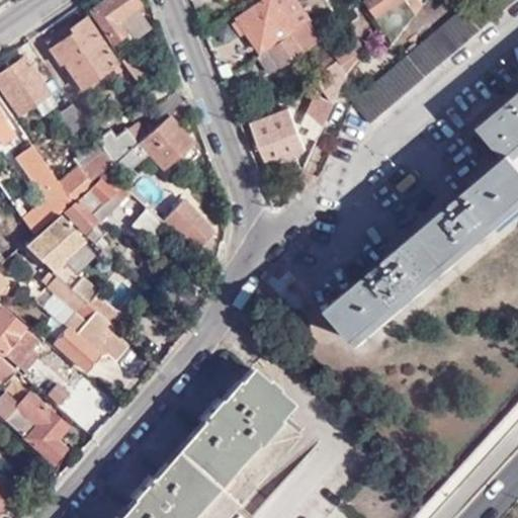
[(139,5),(135,0),(107,0),(90,12),(112,45),(127,33),(133,40),(149,29),(135,8),(139,5)]
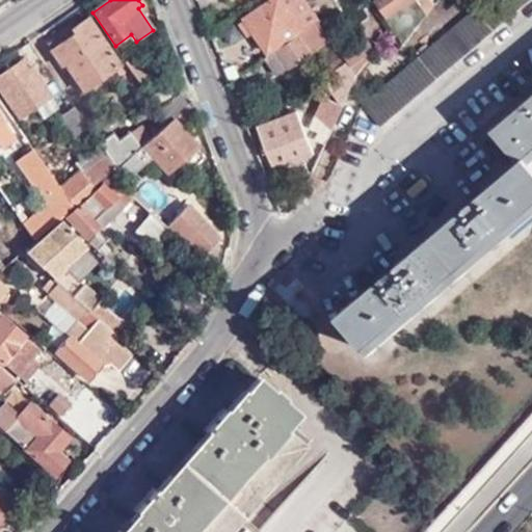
[(308,29),(321,21),(306,0),(272,0),(250,15),(274,49),(307,27),(308,29)]
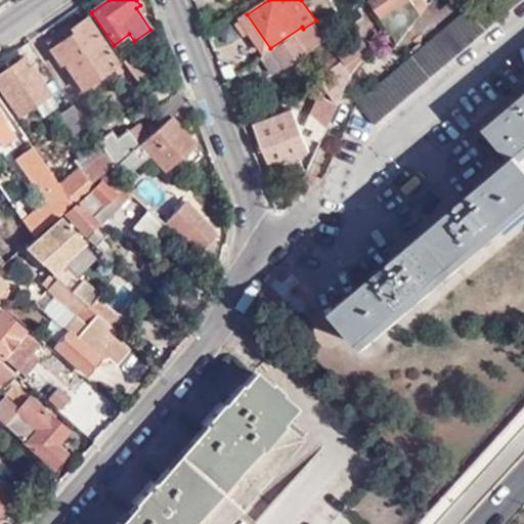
[(476,0),(358,101),(376,124),(521,0),(476,0)]
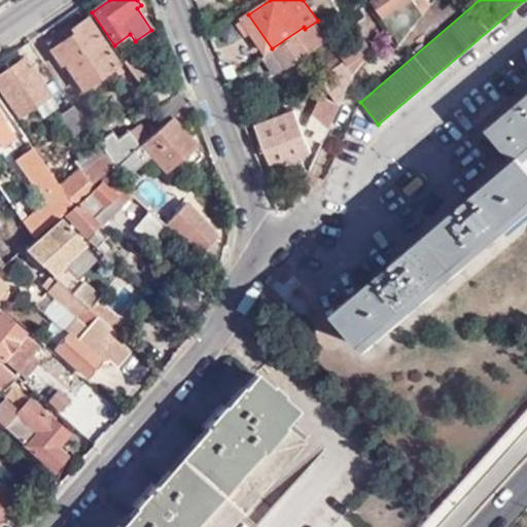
[(406,0),(412,0),(422,15),(432,3),(430,0),(376,0),(385,14),(406,0)]
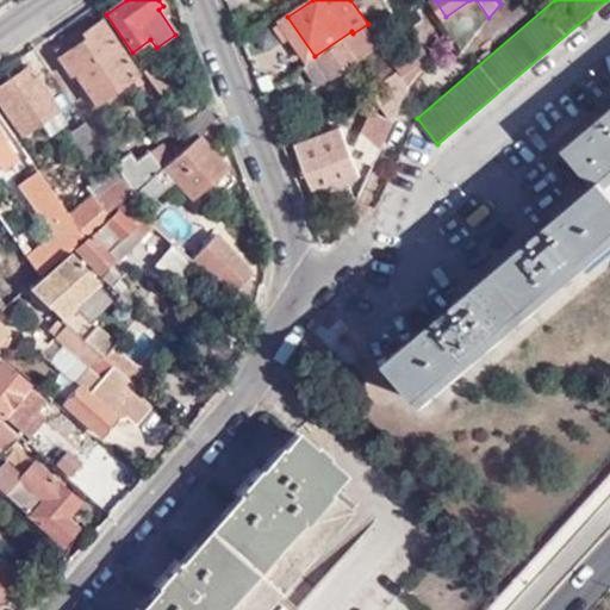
[(145,87),(99,22),(81,35),(85,41),(56,61),(72,81),(74,79),(95,110),(131,85),(137,93),(145,87)]
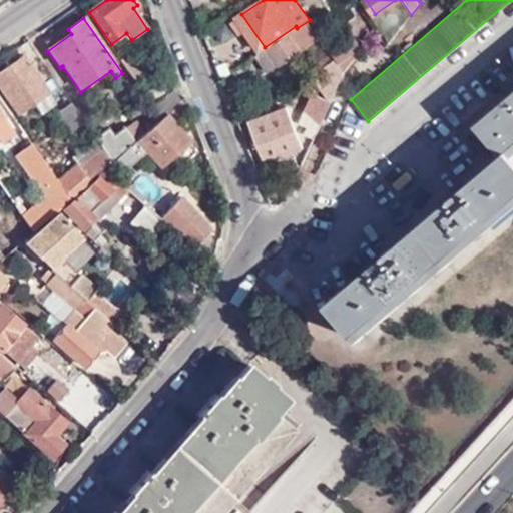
[(271,72),(321,38),(310,20),(297,28),(261,53),(271,72)]
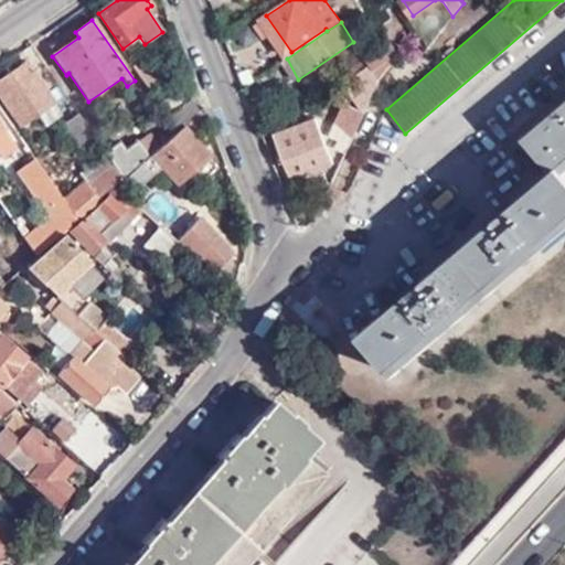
[(381,80),(398,54),(390,46),(384,53),(374,41),(361,53),(364,57),(368,63),(381,80)]
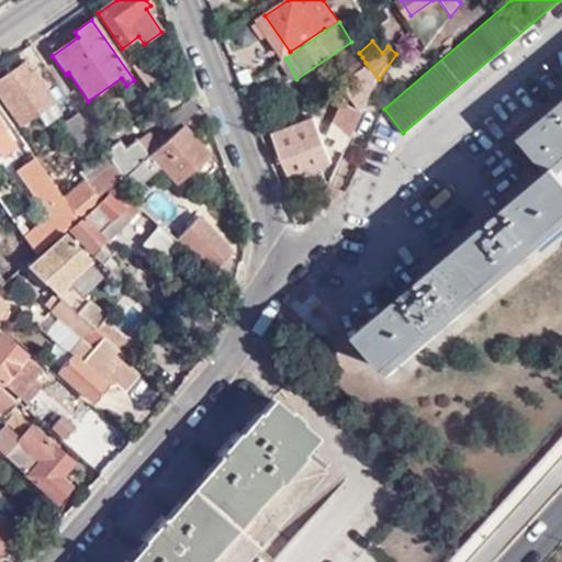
[(138,54),(128,60),(147,89),(158,81),(138,54)]
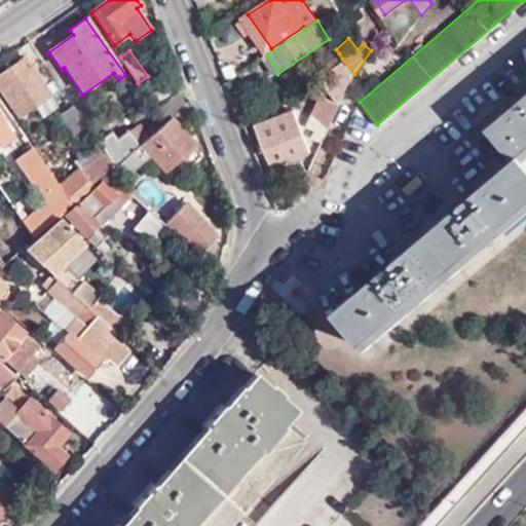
[(329,69),(342,59),(339,53),(325,64),(329,69)]
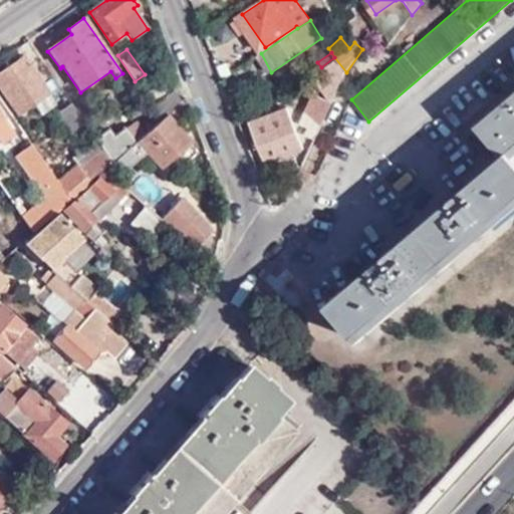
[(48,93),(22,55),(0,70),(0,89),(17,115),(48,93)]
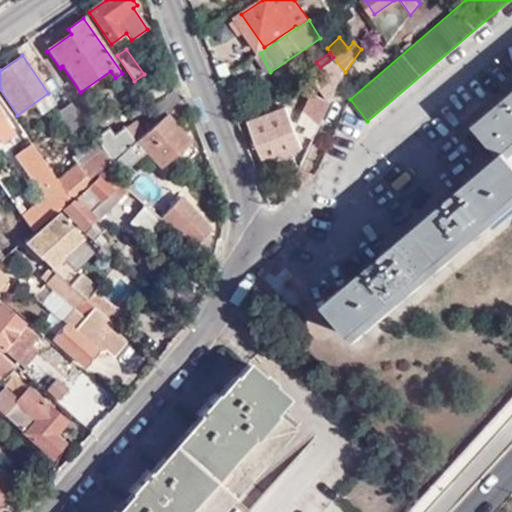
[(333,96),(345,72),(333,57),(320,67),(309,75),(315,84),(321,80),(332,96),(333,96)]
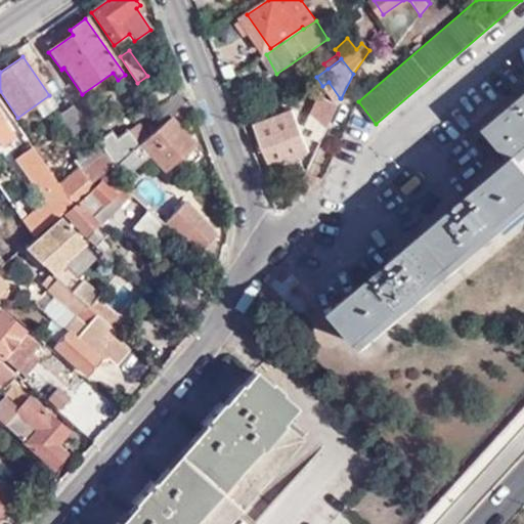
[(514,160),(521,154),(523,150),(523,95),(487,128),(514,160)]
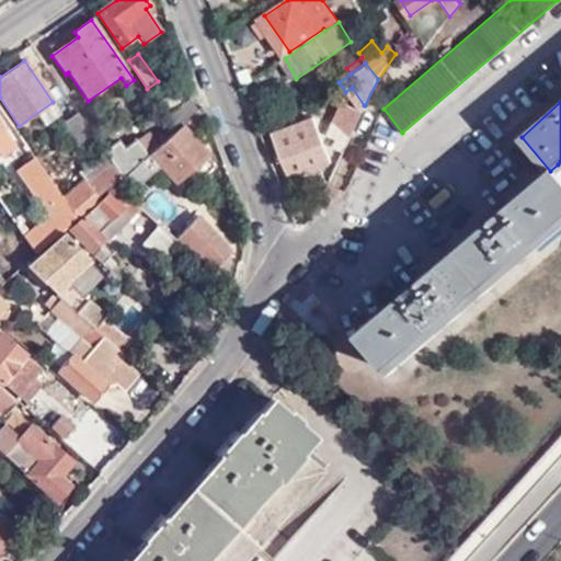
[(98,141),(78,113),(63,122),(82,150),(98,141)]
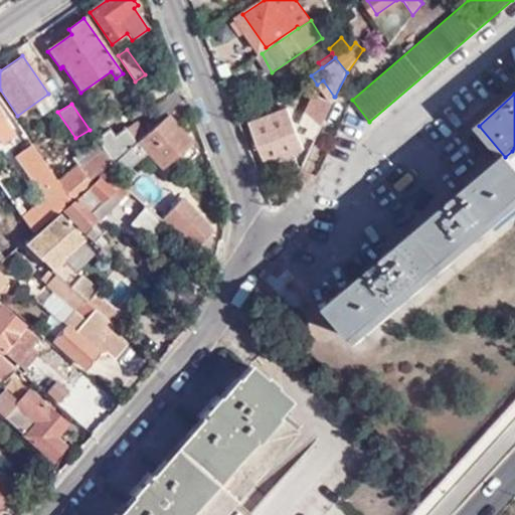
[(249,121),(265,163),(287,154),(303,148),(287,107),(249,121)]
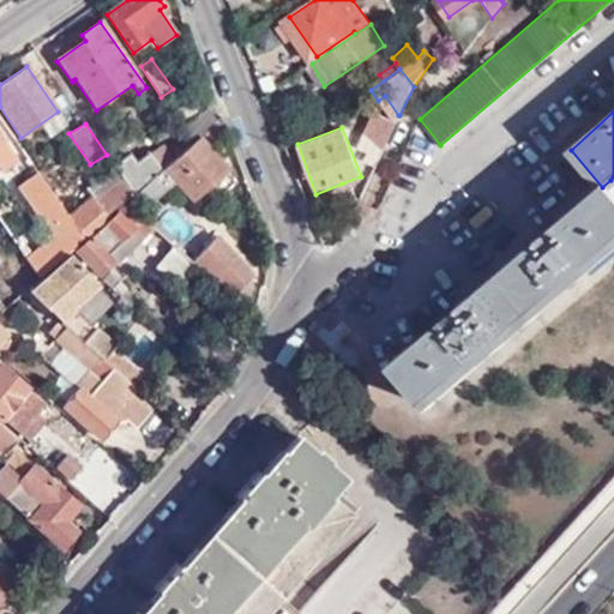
[(0,132),(0,170),(2,175),(17,164),(5,146),(7,144),(0,132)]
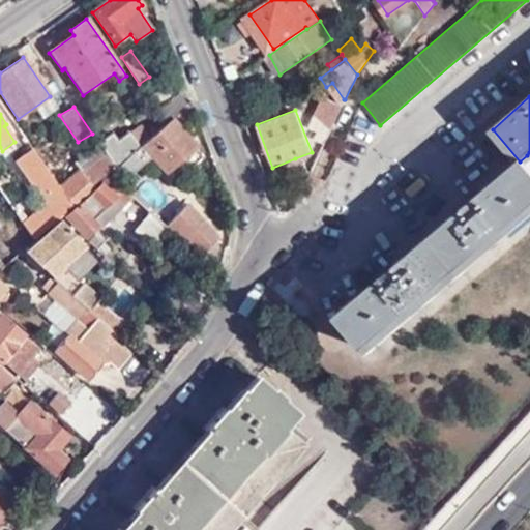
[(115,167),(108,174),(114,180),(124,172),(128,177),(145,163),(146,164),(152,158),(167,175),(196,148),(168,117),(165,119),(140,145),(115,167)]
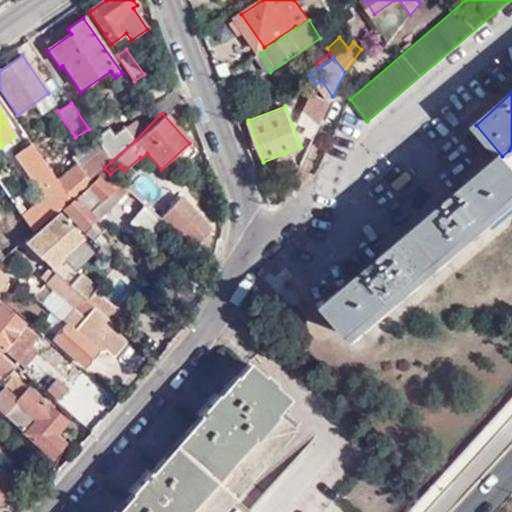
[(110,129),(97,139),(102,147),(111,160),(111,161),(135,140),(125,128),(115,136),(110,129)]
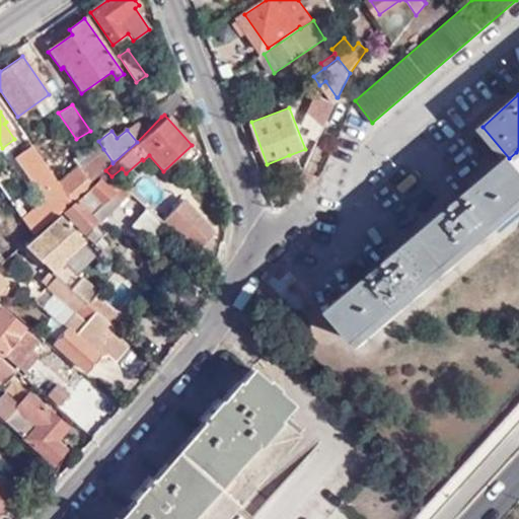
[(113,162),(103,149),(79,169),(89,181),(113,162)]
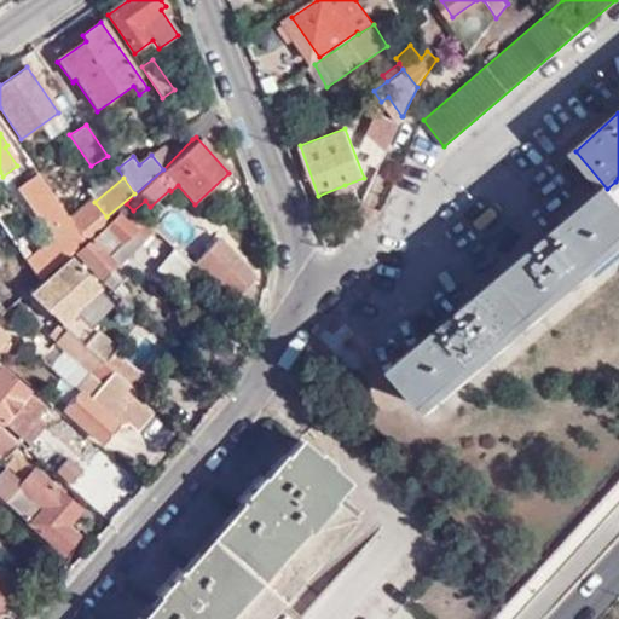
[(618,242),(618,185),(615,181),(607,189),(395,368),(428,405),(618,242)]
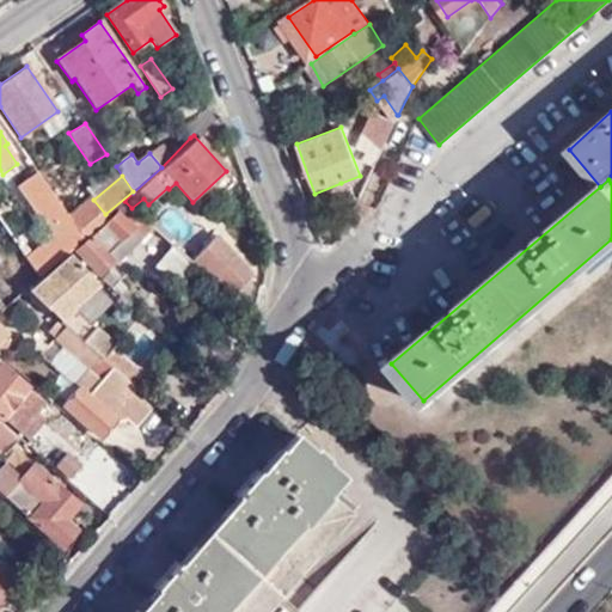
[(75,225),(47,183),(35,191),(66,237),(51,248),(60,258),(68,251),(71,250),(84,237),(75,225)]
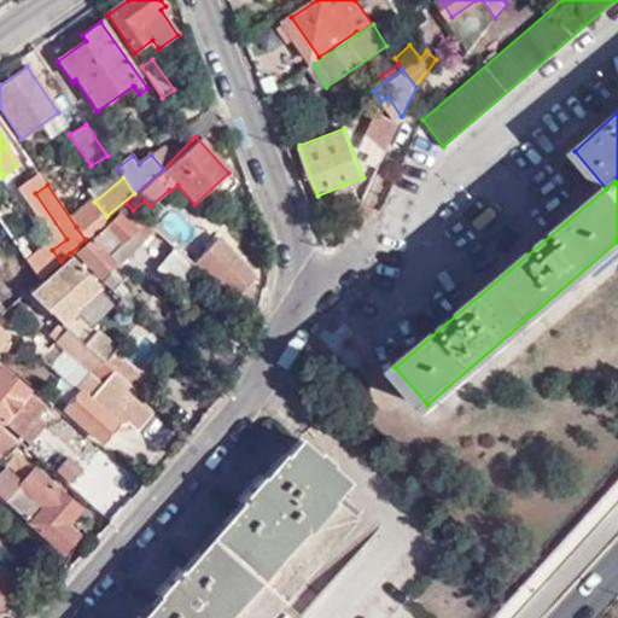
[(344,185),(318,196),(325,216),(353,208),(344,185)]
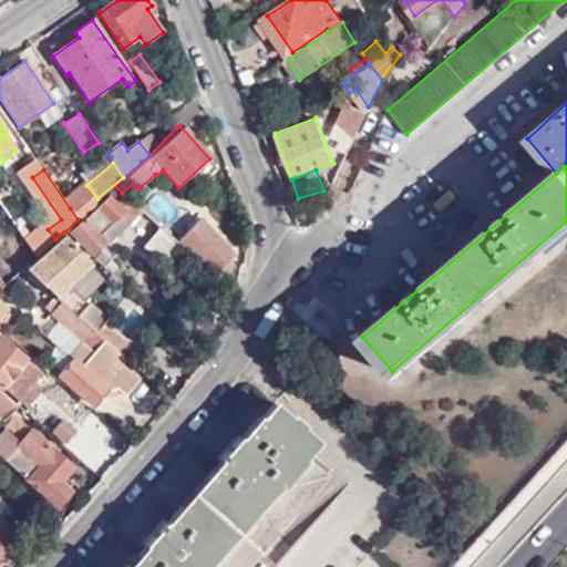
[(98,202),(78,219),(65,232),(93,256),(107,240),(110,241),(131,220),(129,218),(138,207),(122,193),(115,186),(98,202)]
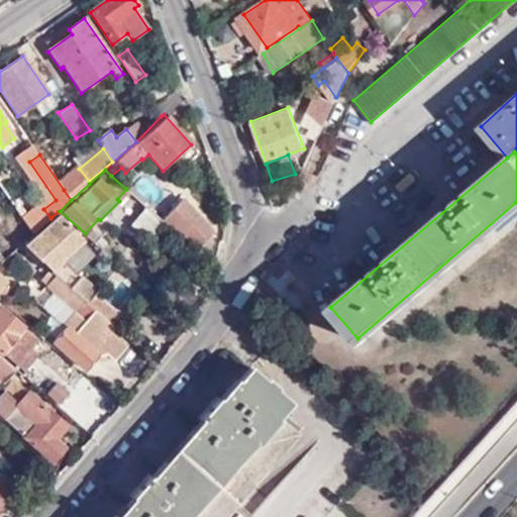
[(81,175),(64,190),(71,200),(89,184),(81,175)]
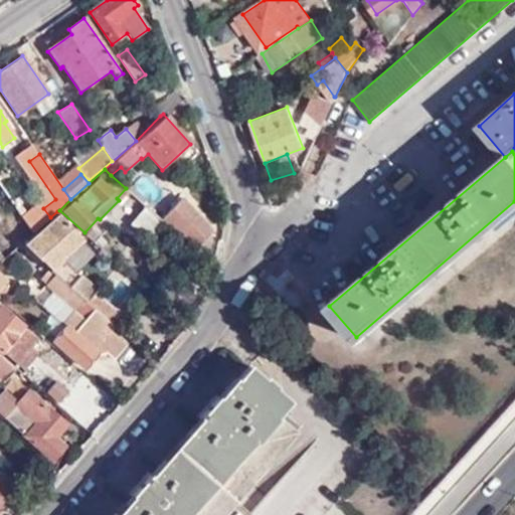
[(162,220),(194,248),(212,228),(179,196),(170,207),(155,193),(145,204),(162,220)]
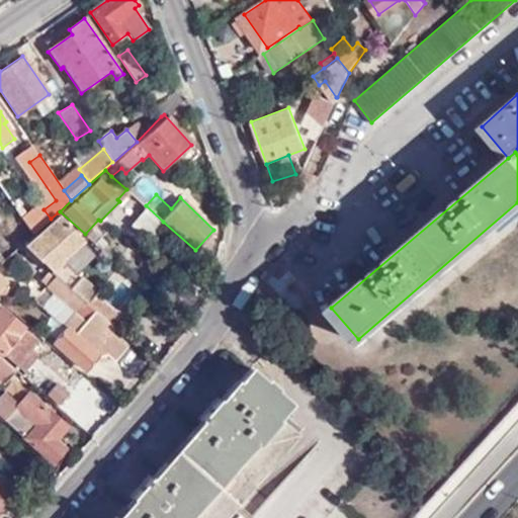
[(163,222),(146,205),(128,224),(149,240),(163,222)]
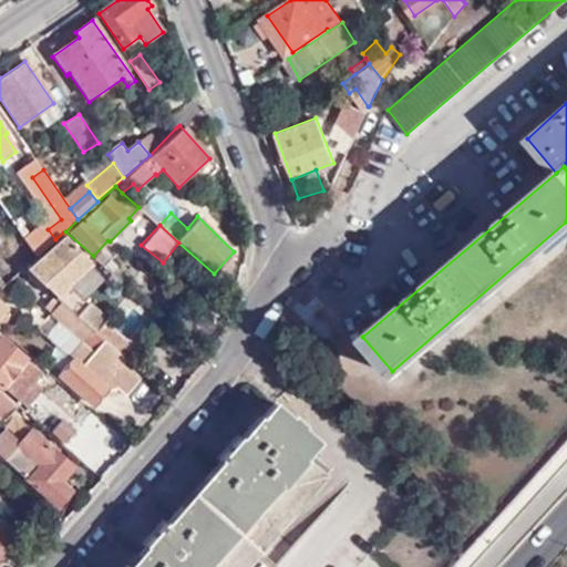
[(55,239),(33,257),(22,267),(52,295),(61,302),(121,356),(126,351),(99,326),(101,325),(78,302),(80,300),(68,286),(91,263),(63,233),(55,239)]
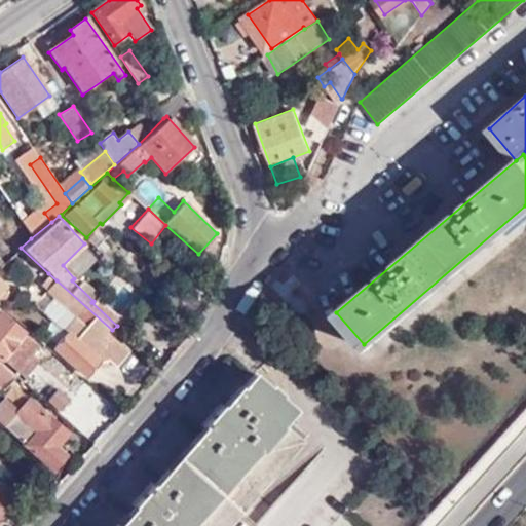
[(40,283),(47,290),(57,280),(48,273),(40,283)]
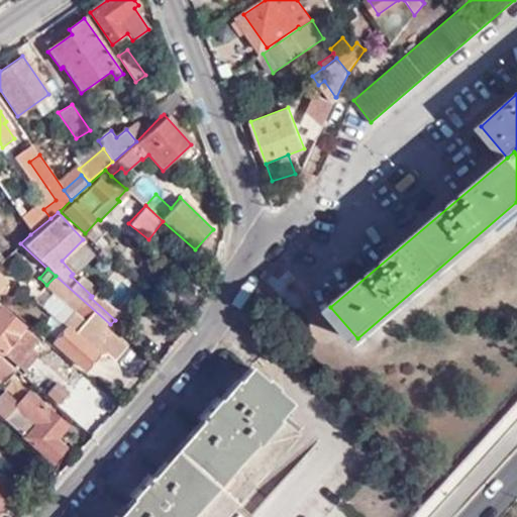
[(0,297),(9,288),(3,283),(7,278),(0,271),(0,297)]
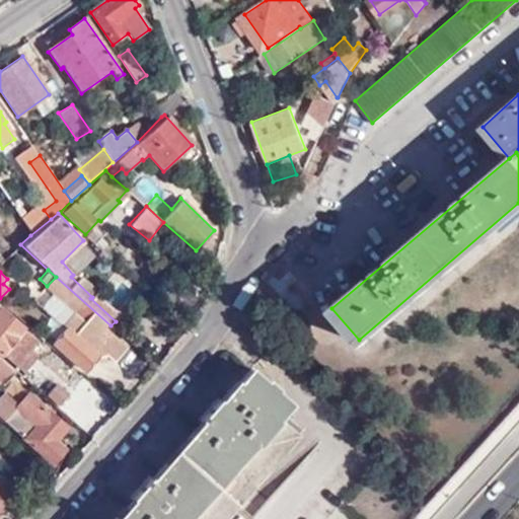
[(47,287),(78,314),(85,321),(73,336),(66,328),(53,343),(84,370),(98,356),(105,356),(113,361),(126,348),(110,332),(114,328),(110,325),(56,277),(47,287)]
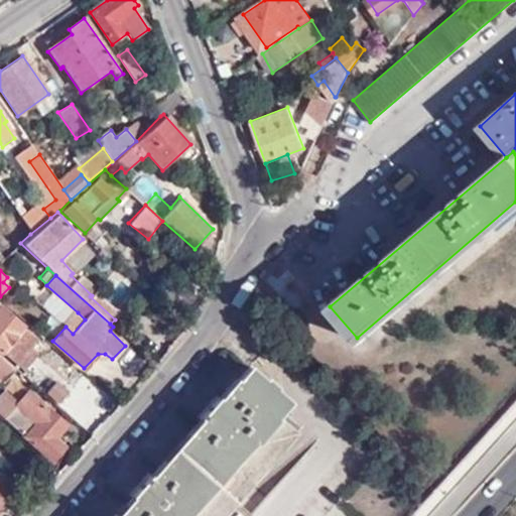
[(165,294),(185,313),(196,301),(176,283),(165,294)]
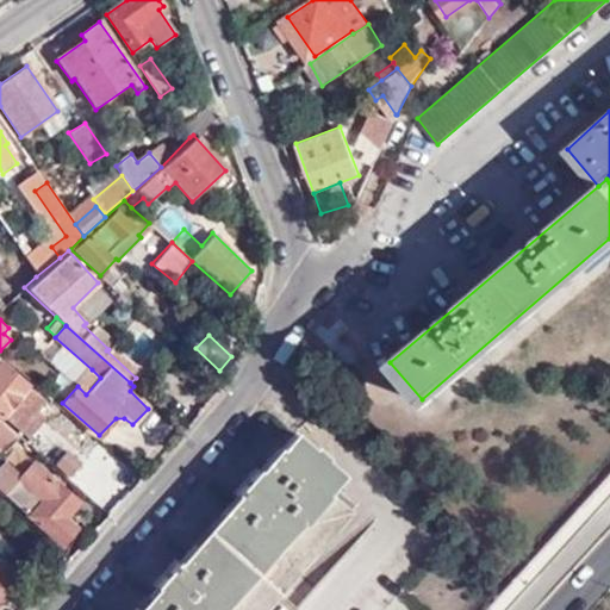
[(0,414),(20,431),(18,436),(31,447),(38,439),(32,433),(45,419),(37,412),(45,402),(2,363),(0,365),(0,414)]
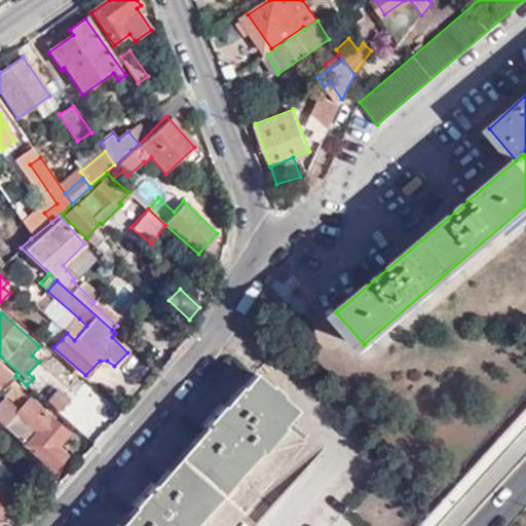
[(67,333),(74,340),(86,326),(79,318),(67,333)]
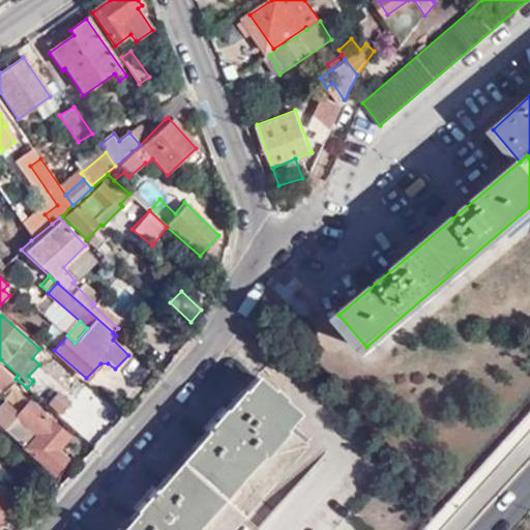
[(16,379),(0,363),(0,381),(7,387),(16,379)]
